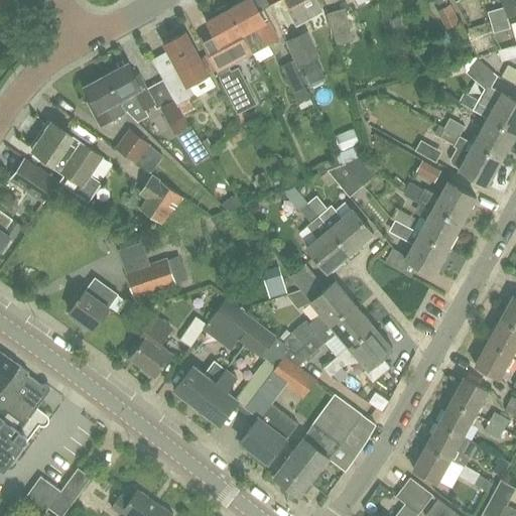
[(253,0),(245,0),(229,9),(243,34),(251,49),(262,43),(264,47),(278,39),(262,8),(259,10),(253,0)]
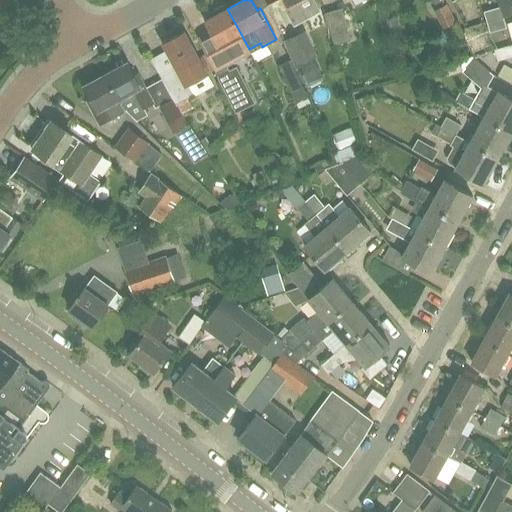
[(283,0),(287,7),(284,9),(292,24),(294,27),(321,12),(314,0),(283,0)]
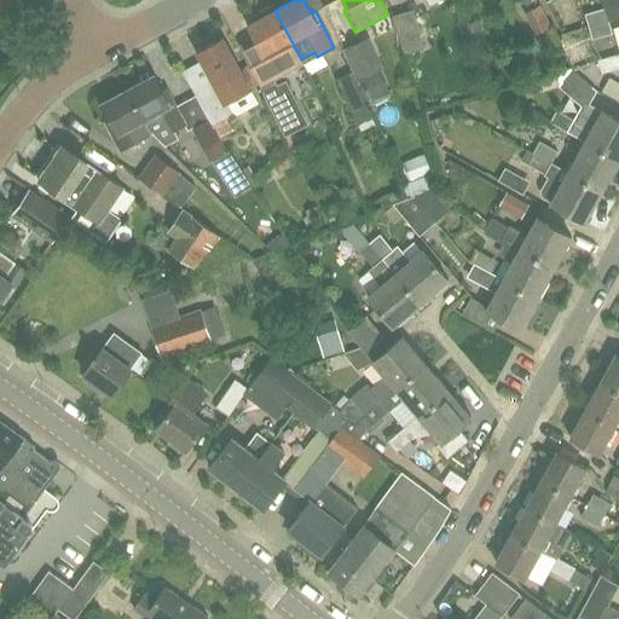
[(618,0),(600,0),(603,9),(605,9),(608,21),(618,17),(618,0)]
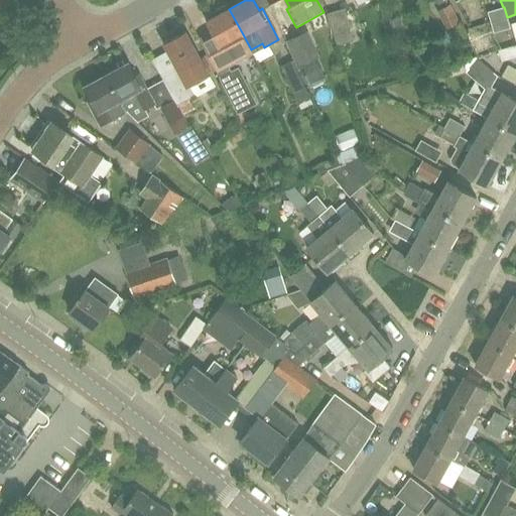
[(217,73),(253,53),(251,49),(243,34),(229,9),(228,10),(225,5),(215,11),(217,15),(207,21),(212,30),(199,37),(217,73)]
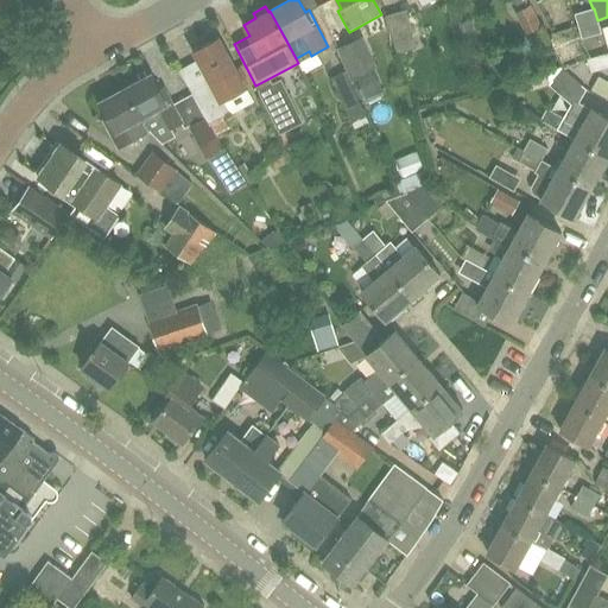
[(575,13),(578,26),(597,20),(594,8),(593,8),(575,13)]
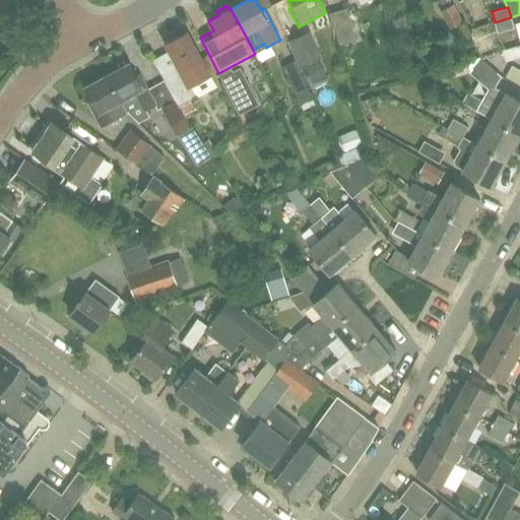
[(346,8),(330,13),(340,45),(355,41),(346,8)]
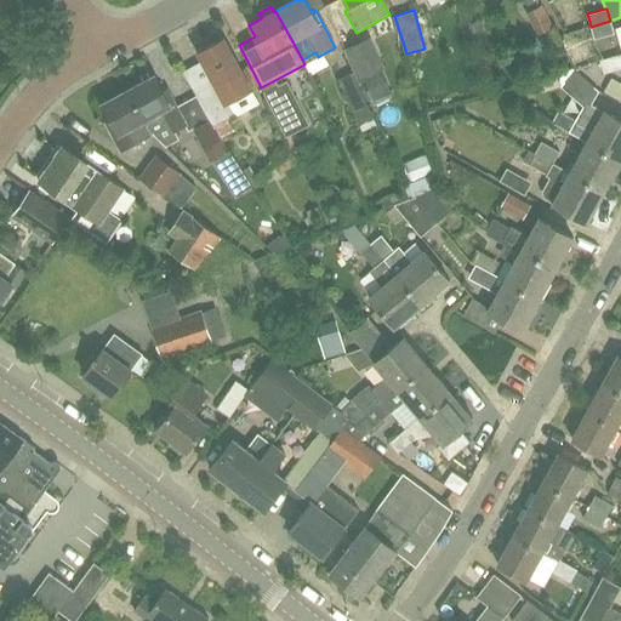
[(614,33),(610,21),(591,27),(594,39),(614,33)]
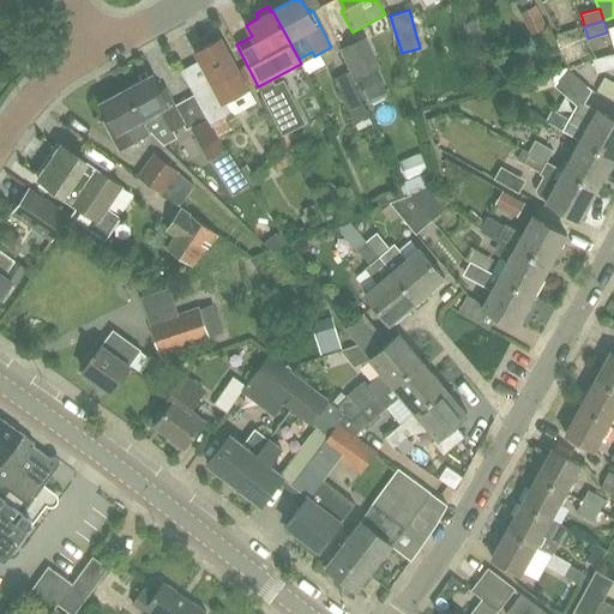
[(387,92),(377,68),(380,67),(366,36),(339,48),(353,79),(354,78),(366,102),(387,92)]
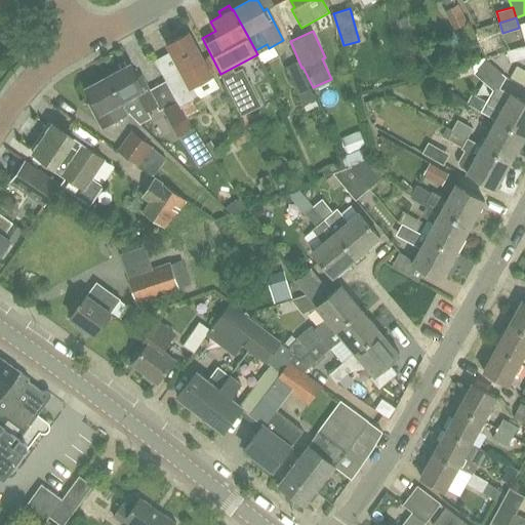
[(177,102),(180,107),(187,117),(198,111),(192,101),(198,96),(200,98),(218,87),(212,75),(189,33),(167,44),(178,67),(163,76),(176,102),(177,102)]
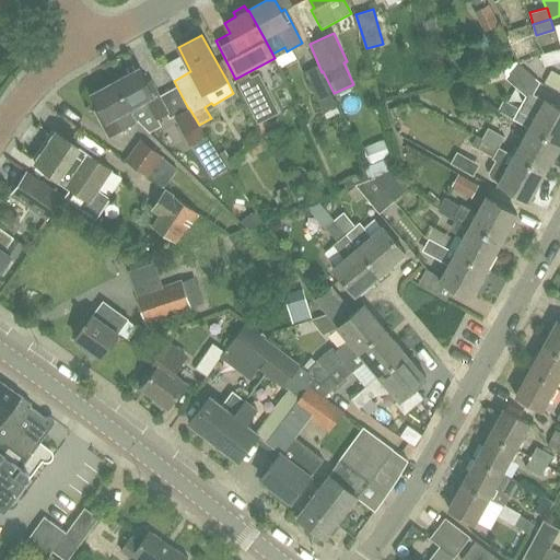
[(559,51),(559,49),(541,54),(545,66),(559,61),(559,51)]
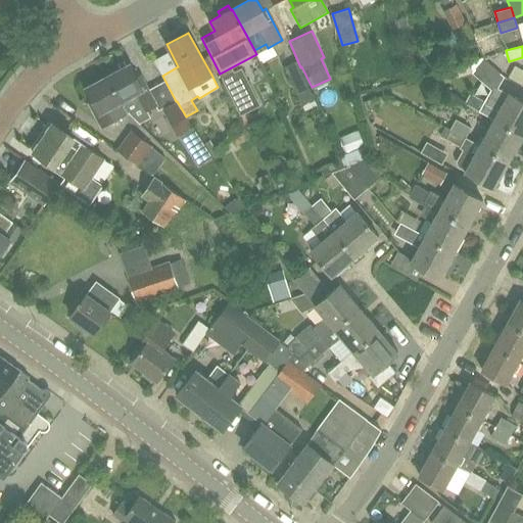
[(509,95),(496,88),(505,77),(484,59),(472,73),(491,89),(484,101),(470,93),(465,103),(495,120),(522,135),(522,100),(510,93),(509,95)]
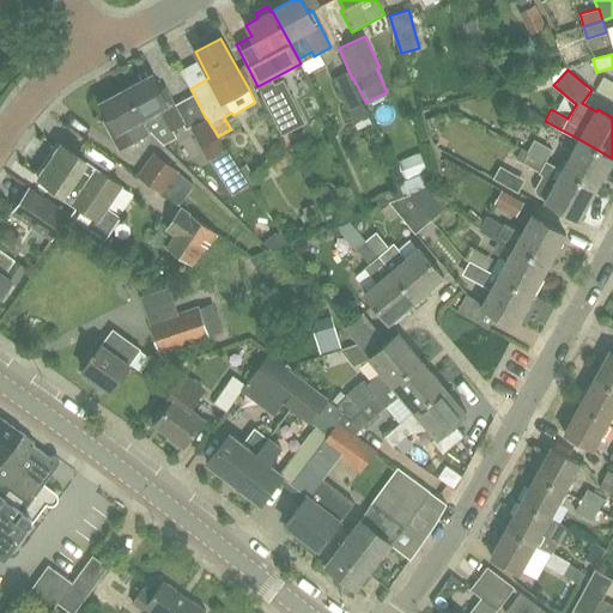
[(366,110),(352,79),(349,72),(334,78),(352,116),(366,110)]
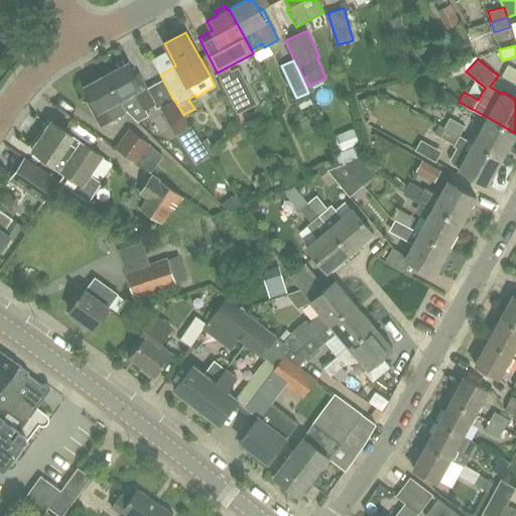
[(151,98),(146,88),(139,74),(135,76),(128,62),(106,75),(126,112),(127,112),(137,122),(147,117),(141,104),(151,98)]
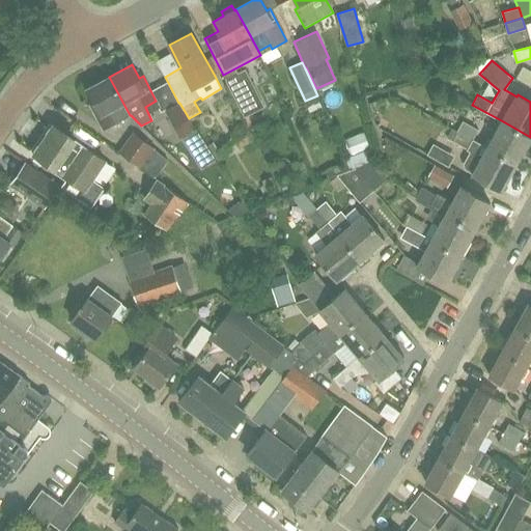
[(225,78),(224,79),(239,105),(258,95),(245,68),(236,73),(225,78)]
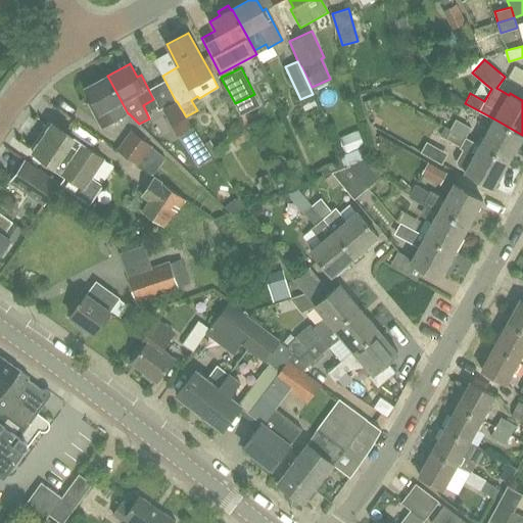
[(128,113),(107,76),(85,87),(93,101),(89,103),(101,127),(128,113)]
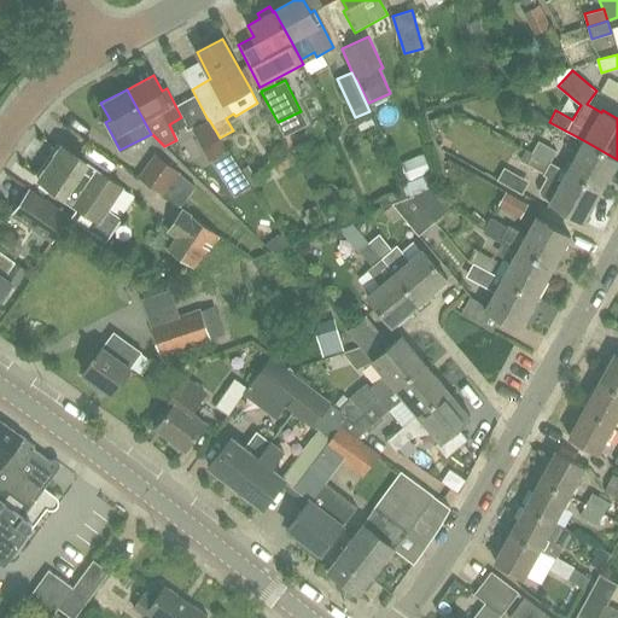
[(227,150),(220,138),(213,126),(209,120),(208,120),(192,128),(209,161),(213,158),(220,170),(235,162),(228,151),(227,152),(226,150),(227,150)]
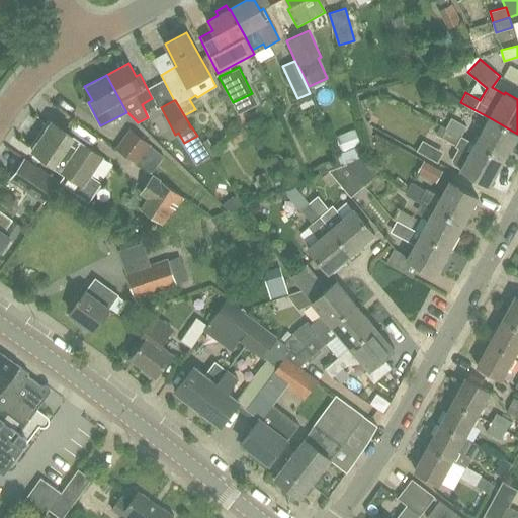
[(446,128),(461,137),(466,127),(451,118),(446,128)]
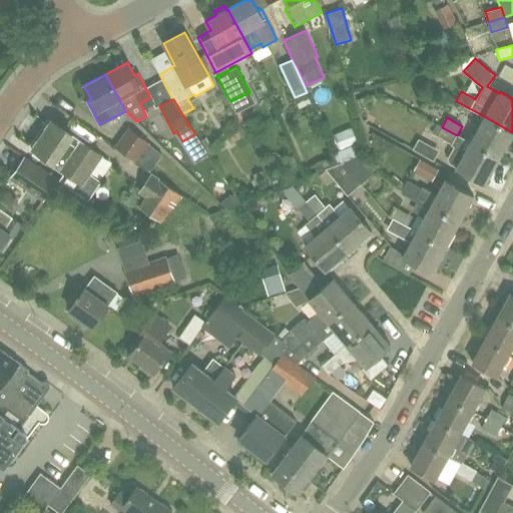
[(512,133),(512,132),(486,117),(471,142),(477,145),(499,158),(512,133)]
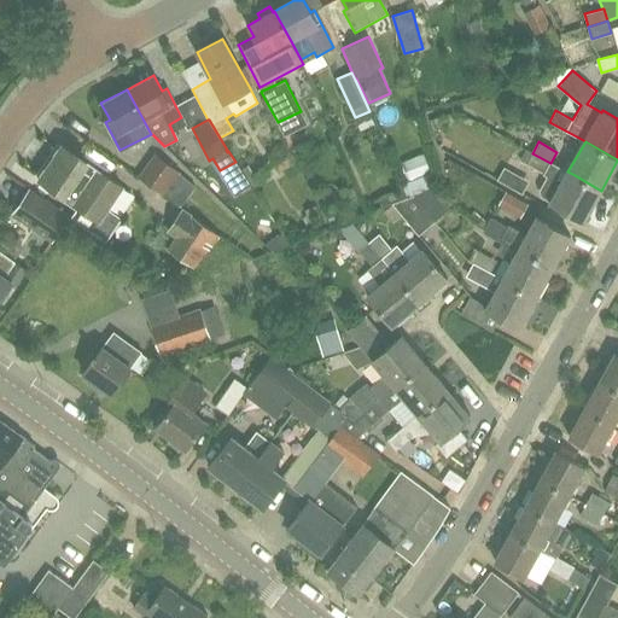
[(36,174),(40,178),(40,179),(65,197),(64,198),(79,207),(71,217),(106,240),(122,217),(115,213),(127,194),(126,190),(123,187),(124,187),(88,161),(87,161),(62,145),(62,146),(58,144),(36,174)]
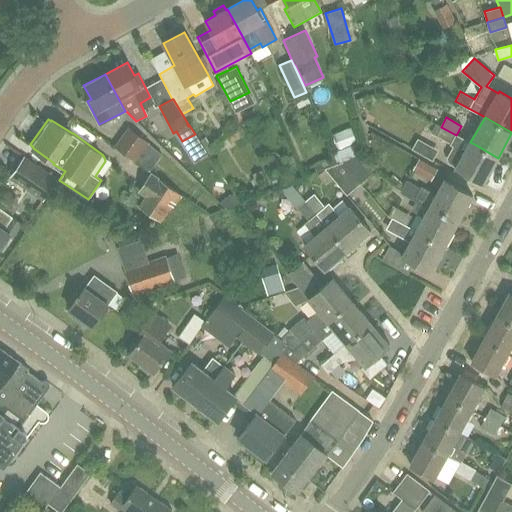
[(224,130),(231,143),(243,136),(235,123),(224,130)]
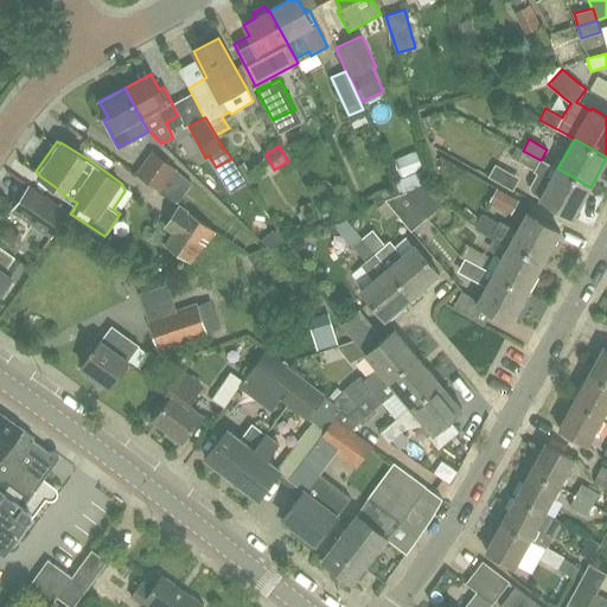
[(186,177),(177,170),(177,168),(152,151),(136,173),(160,191),(161,190),(172,197),(186,177)]
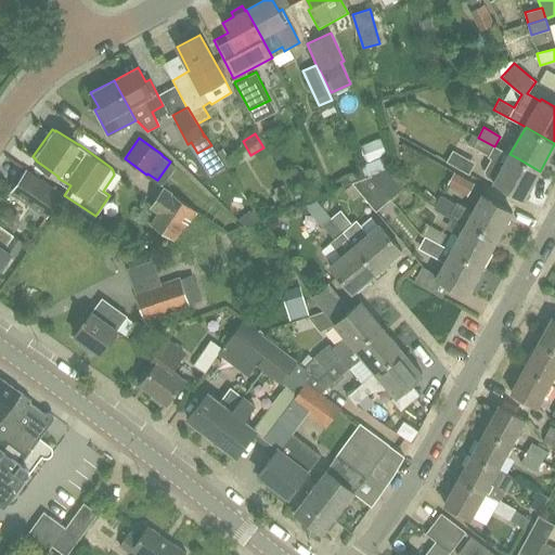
[(494,146),(478,138),(473,146),(491,158),(485,171),(486,177),(494,181),(494,182),(525,199),(540,171),(516,157),(510,154),(494,146)]
